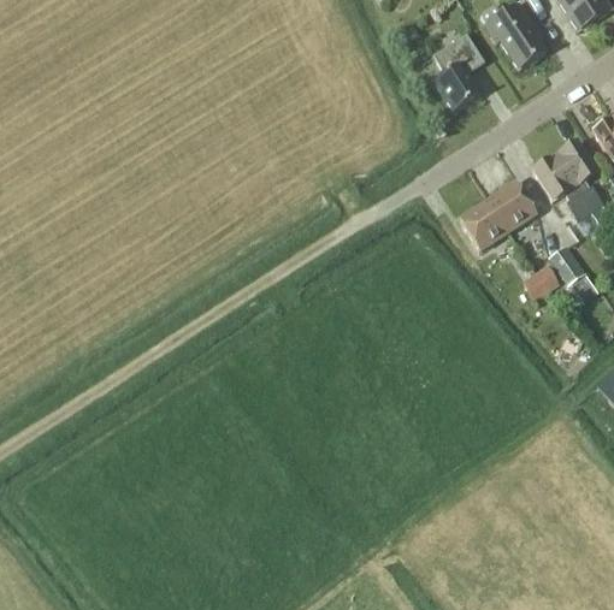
[(560,0),(579,31),(612,10),(604,0),(560,0)]
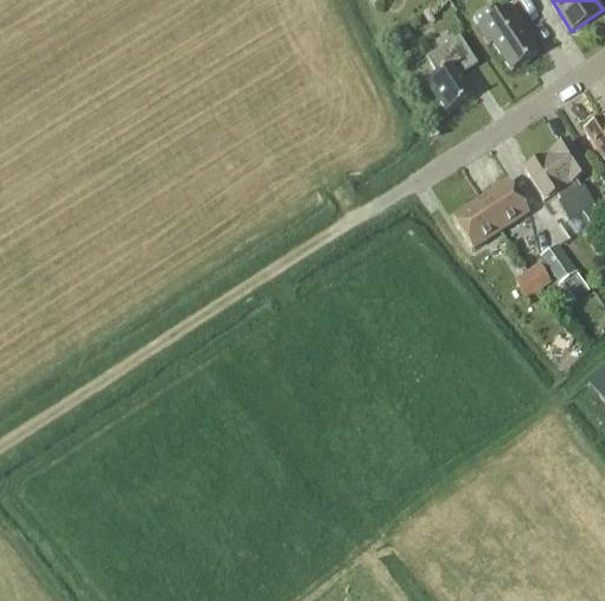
[(534,37),(510,2),(494,13),(489,6),(485,5),(475,12),(475,16),(479,23),(478,24),(490,42),(492,40),(511,69),(539,52),(530,39),(534,37)]
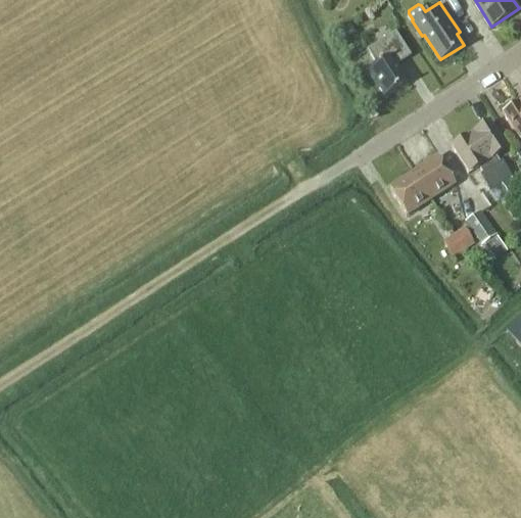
[(412,53),(396,30),(369,48),(378,62),(368,67),(385,95),(409,80),(397,62),(412,53)]
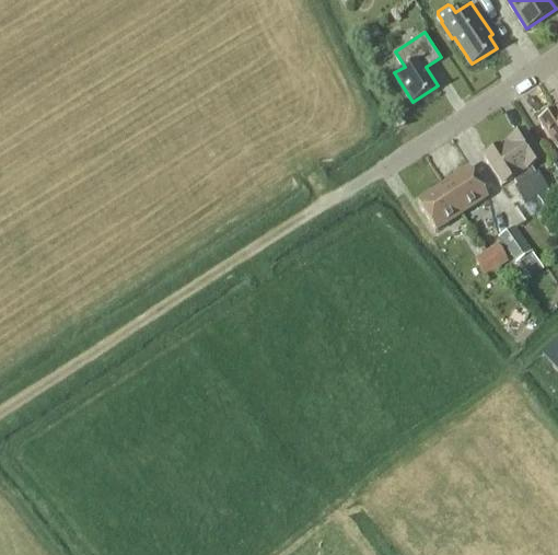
[(557,108),(539,120),(557,147),(557,108)]
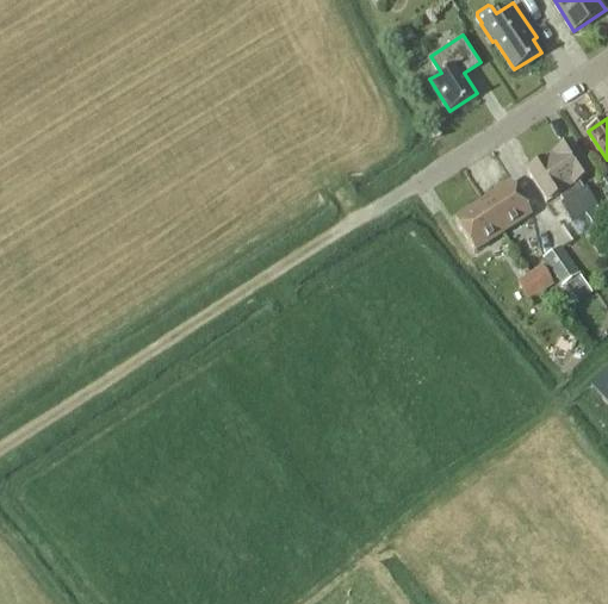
[(550,155),(584,211),(594,226),(605,219),(595,205),(599,203),(587,185),(584,186),(581,180),(591,173),(571,141),(550,155)]
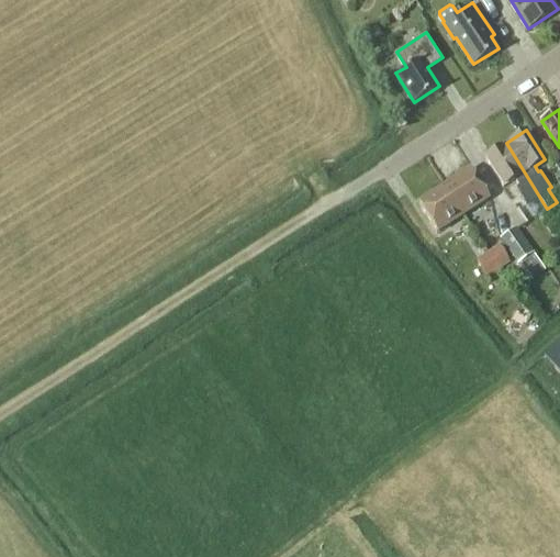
[(527,201),(538,195),(506,143),(485,156),(504,185),(516,178),(519,184),(517,186),(527,201)]
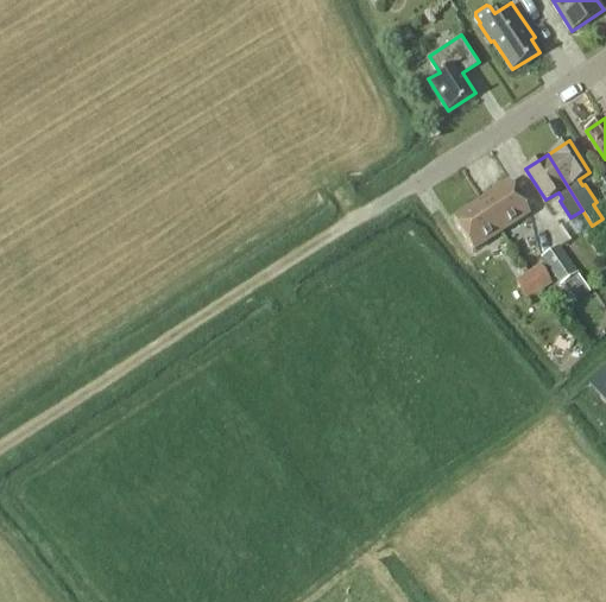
[(481,198),(502,229),(530,210),(510,179),(481,198)]
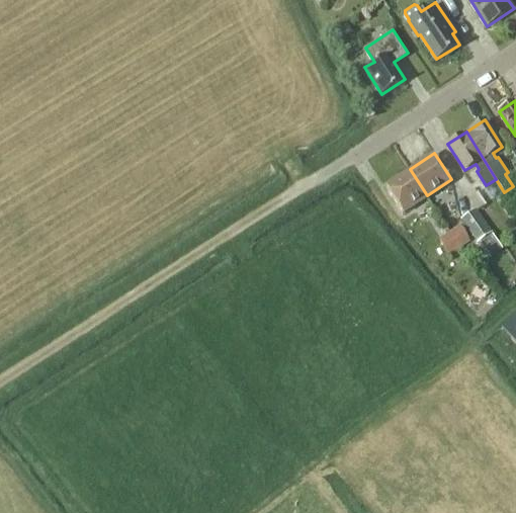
[(404,210),(427,195),(410,169),(387,184),(404,210)]
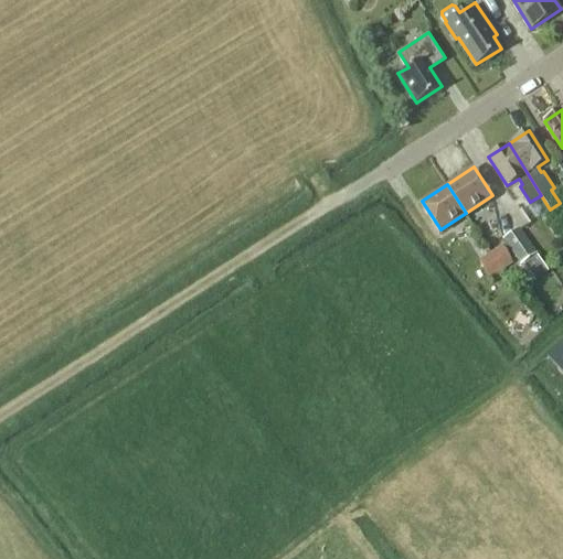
[(554,239),(537,213),(521,223),(539,249),(554,239)]
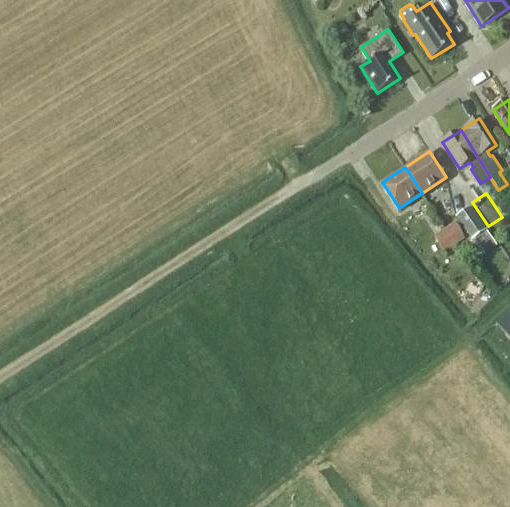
[(486,227),(470,205),(456,214),(471,237),(486,227)]
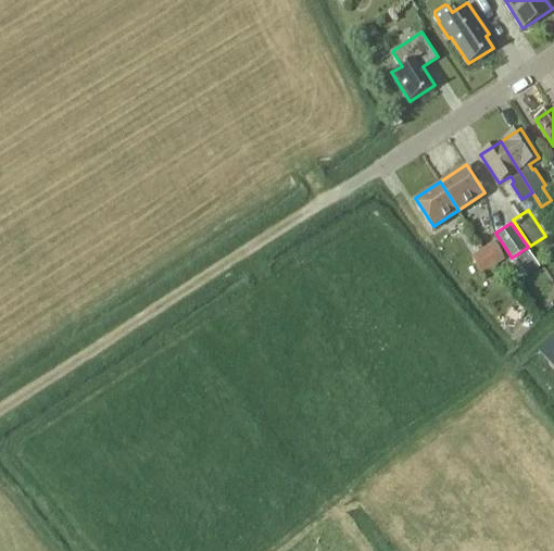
[(494,239),(483,248),(494,263),(505,255),(494,239)]
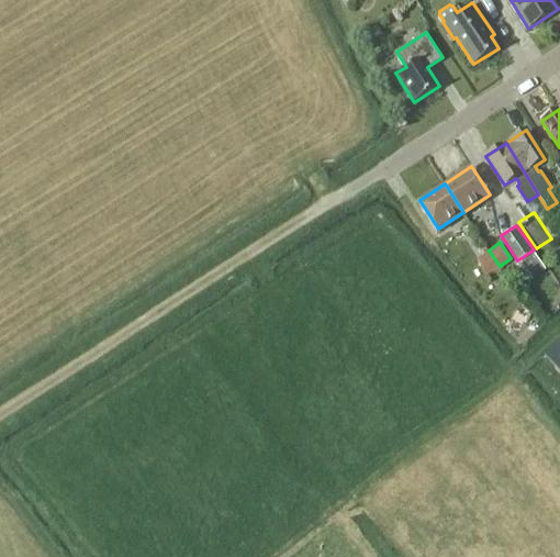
[(489,251),(477,258),(489,274),(500,266),(489,251)]
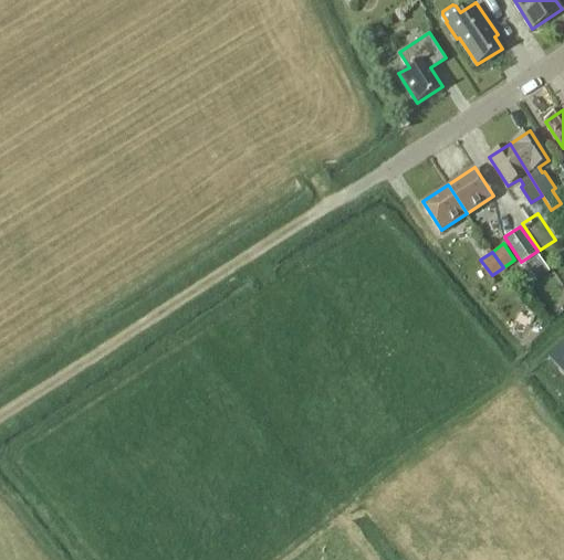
[(563,341),(549,356),(563,371),(563,341)]
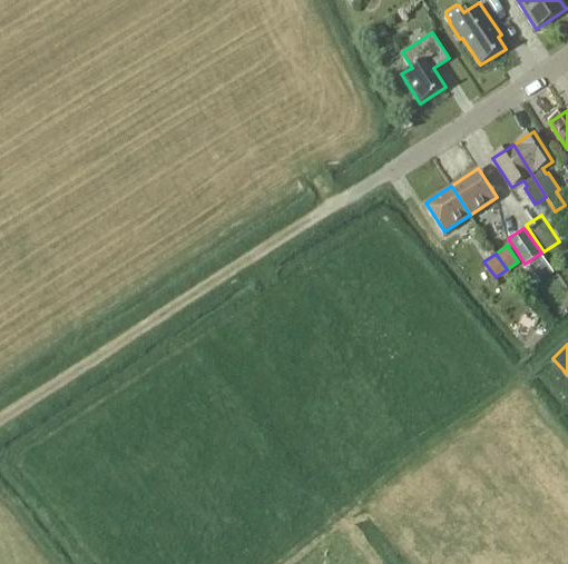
All buildings are outlined.
